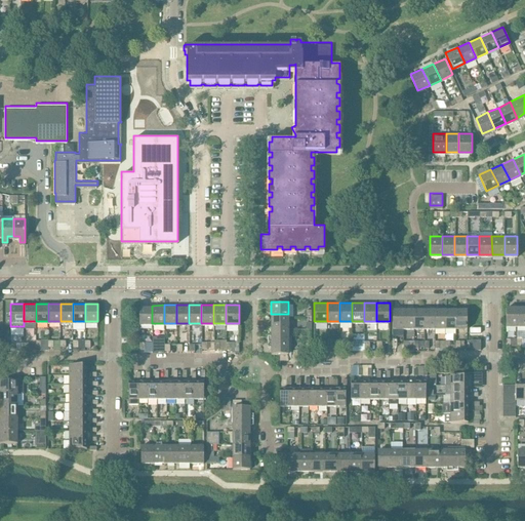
[(517,325),(517,305),(506,305),(506,325),(517,325)]
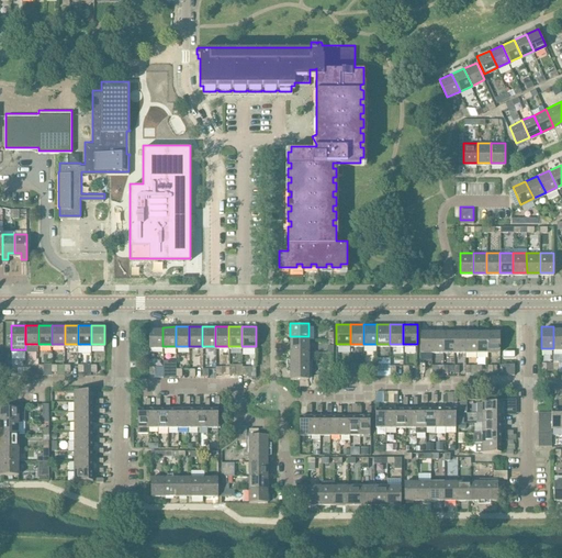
[(149,327),(149,346),(163,346),(163,327),(149,327)]
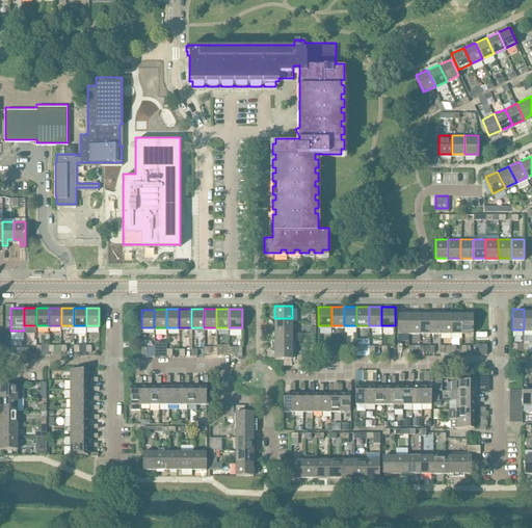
[(451,332),(451,311),(441,312),(441,332),(451,332)]
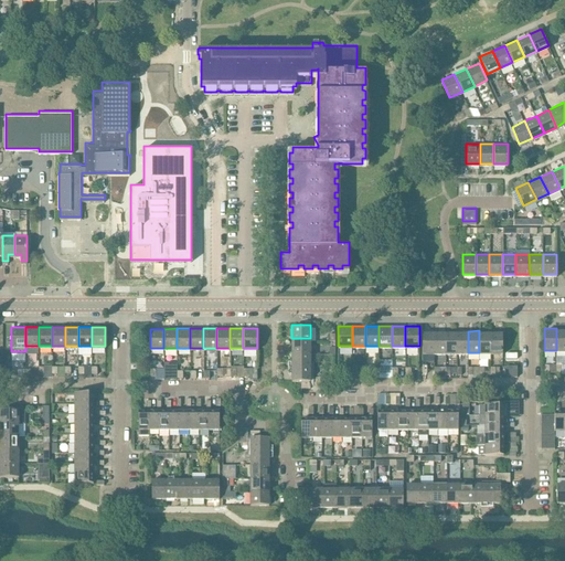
[(479,330),(479,352),(490,352),(490,330),(479,330)]
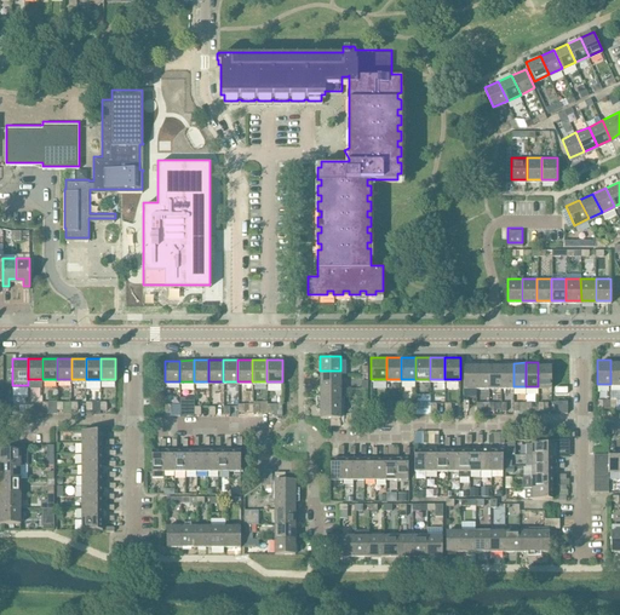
[(538,386),(551,386),(551,362),(538,362),(538,386)]
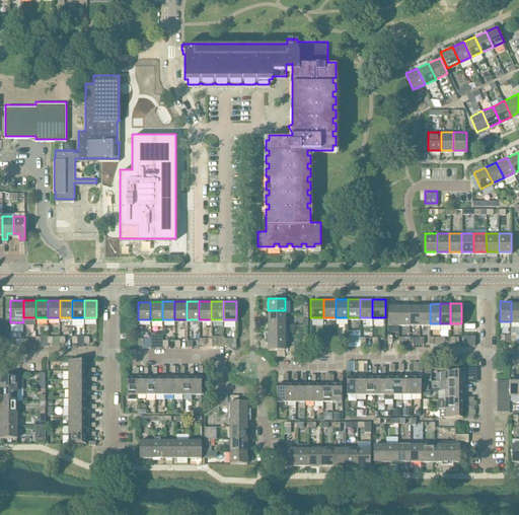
[(387,304),(387,323),(398,323),(398,304),(387,304)]
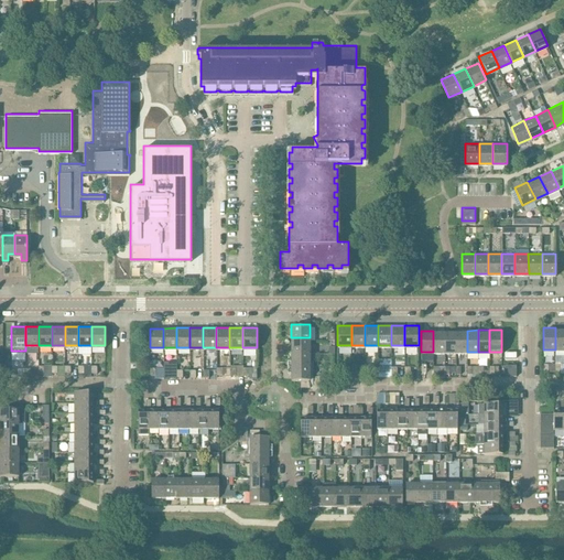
[(444,352),(444,331),(433,331),(433,352),(444,352)]
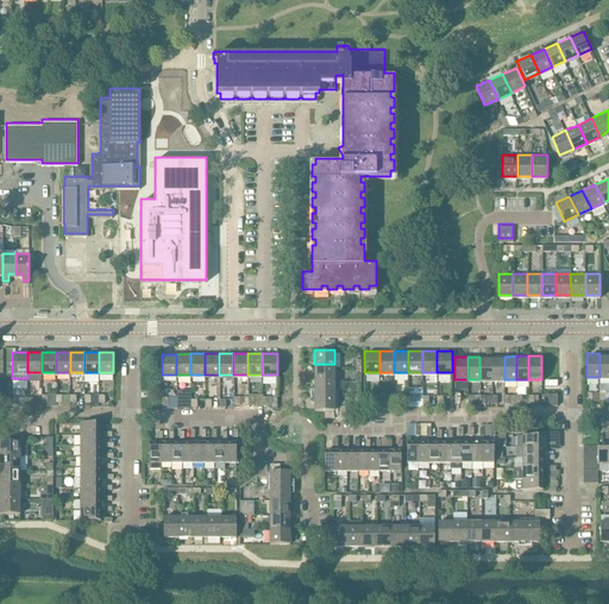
[(493,379),(493,357),(479,357),(479,379),(493,379)]
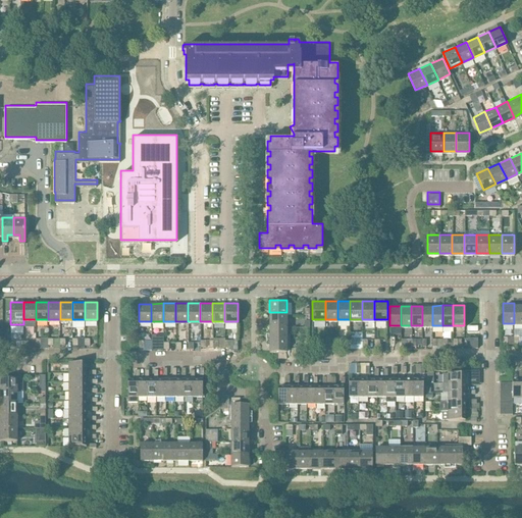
[(432,325),(432,306),(422,306),(422,325),(432,325)]
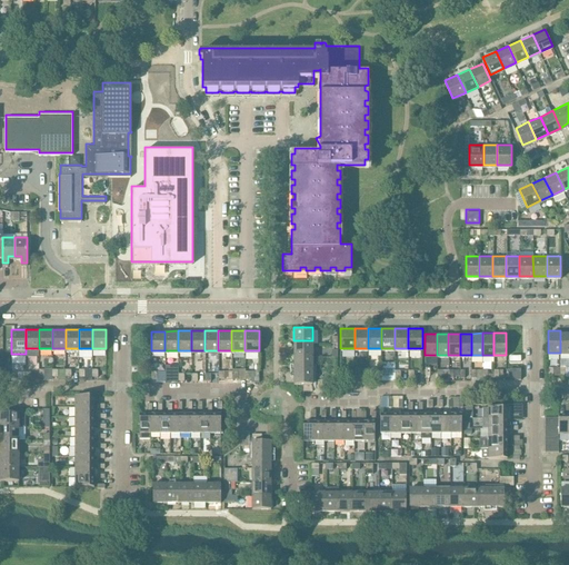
[(312,340),(293,340),(293,354),(312,354),(312,340)]
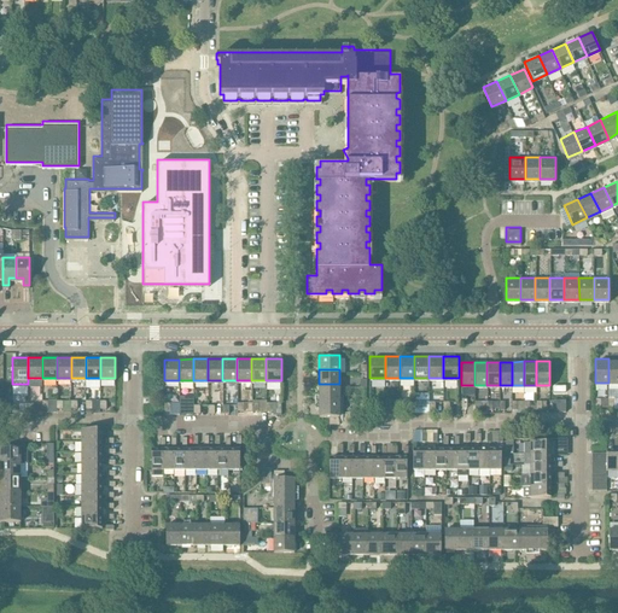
[(319,414),(328,414),(328,421),(339,421),(339,384),(319,384),(319,414)]
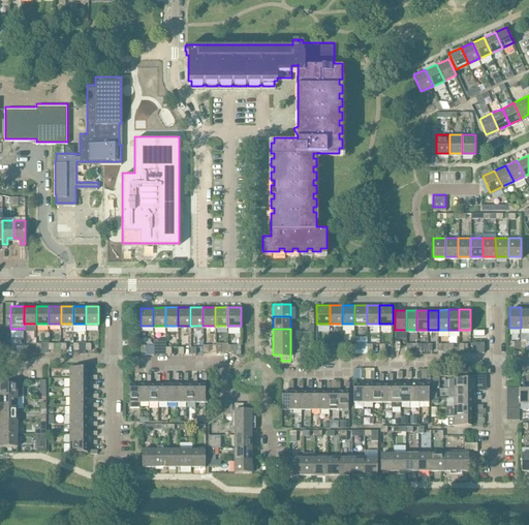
[(473,340),(473,350),(484,350),(484,339),(473,340)]
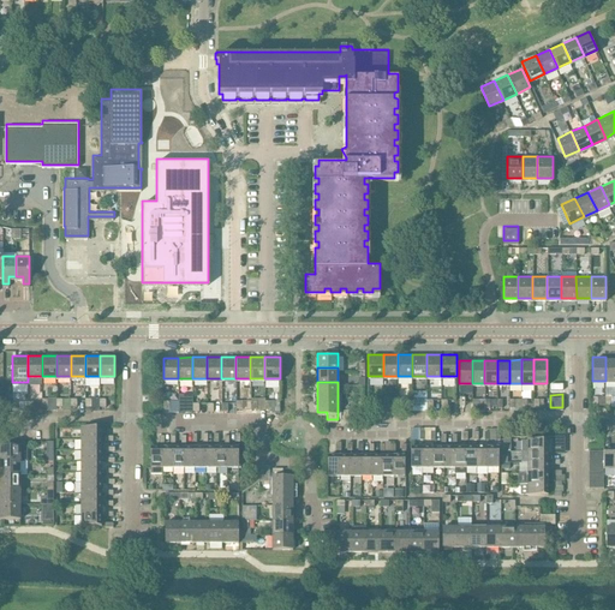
[(340,422),(351,422),(351,407),(340,407),(340,422)]
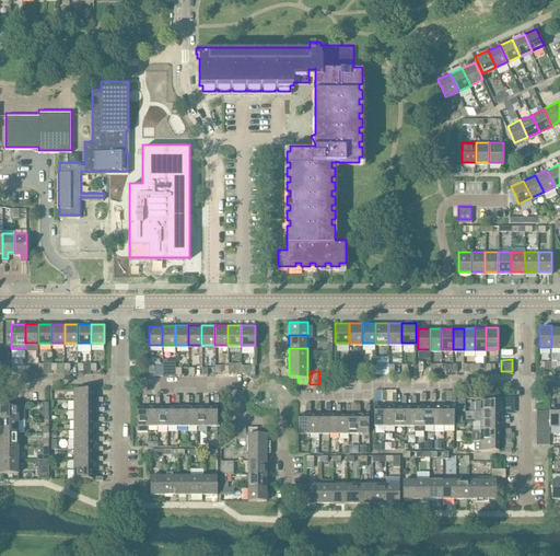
[(92,386),(73,386),(73,396),(92,396),(92,386)]
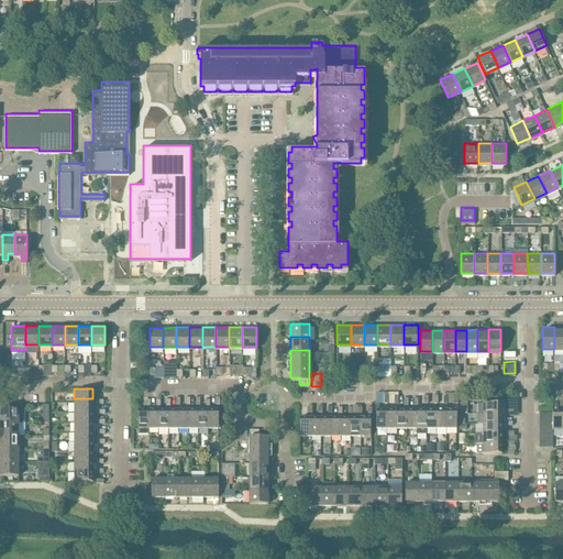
[(92,398),(74,398),(74,408),(92,408),(92,398)]
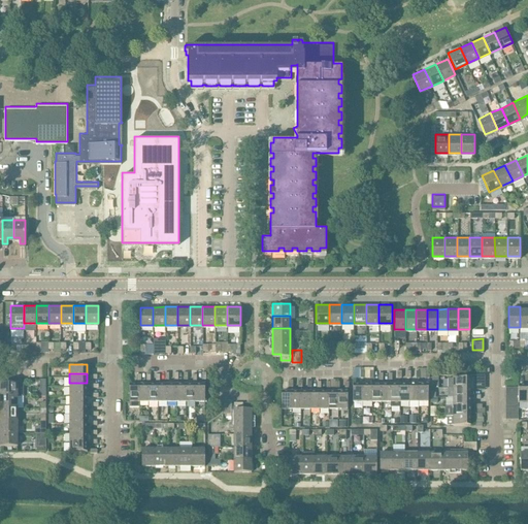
[(470,385),(470,374),(448,374),(448,385),(453,385),(470,385)]
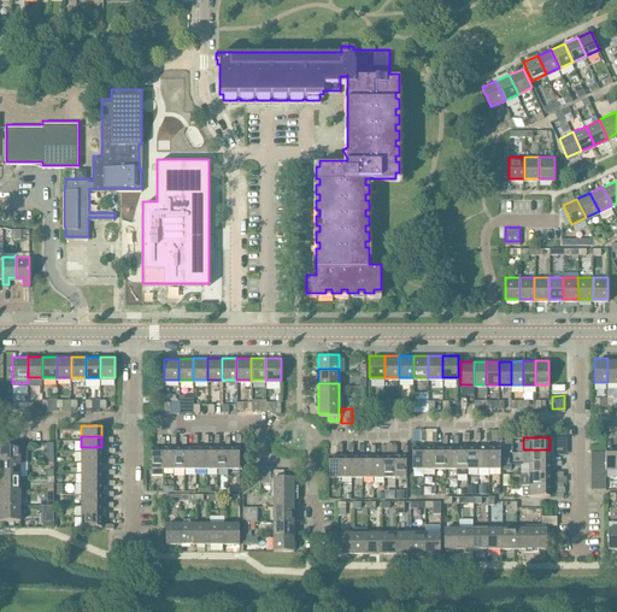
[(13,443),(0,443),(0,458),(21,459),(28,459),(28,445),(27,443),(24,443),(13,443)]
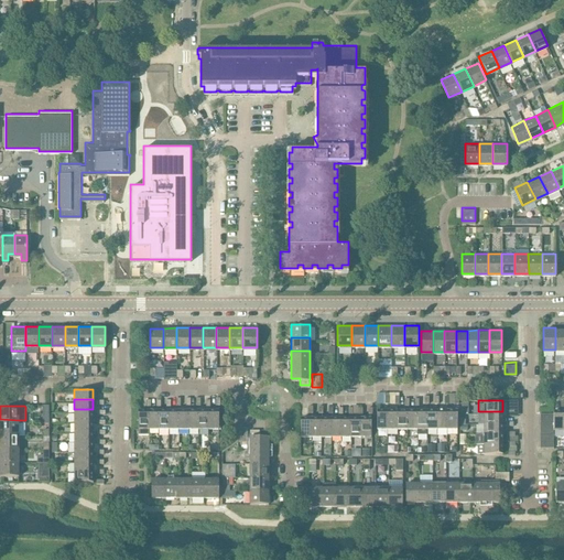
[(188,427),(188,415),(188,407),(179,408),(179,415),(179,427),(188,427)]
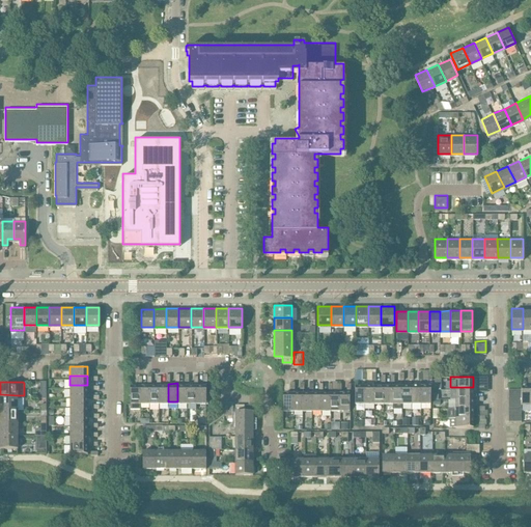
[(177,383),(177,390),(177,401),(187,401),(187,383),(177,383)]
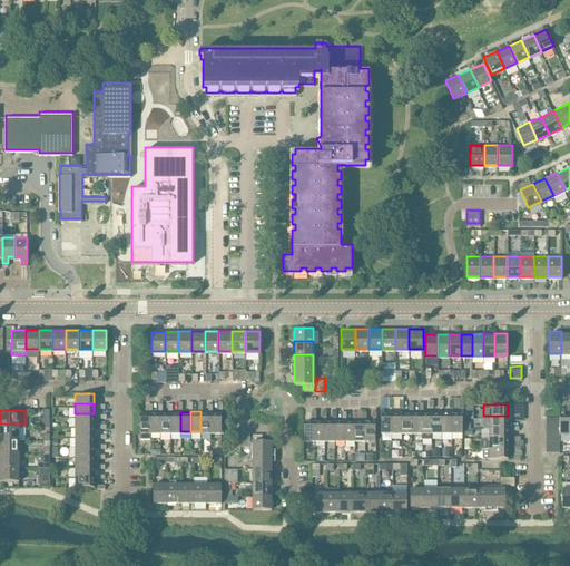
[(210,431),(210,419),(210,411),(200,411),(200,431),(210,431)]
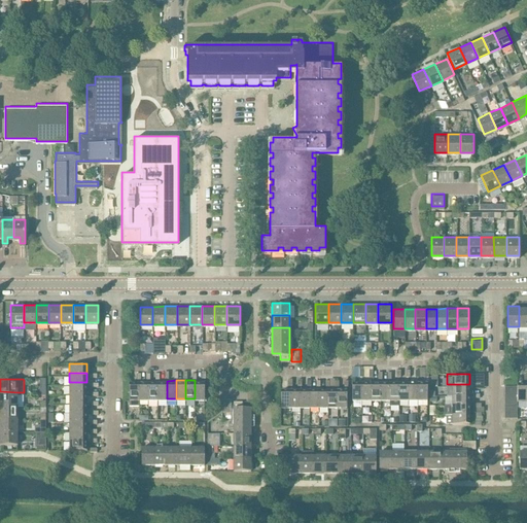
[(195,380),(195,387),(195,398),(204,398),(204,380),(195,380)]
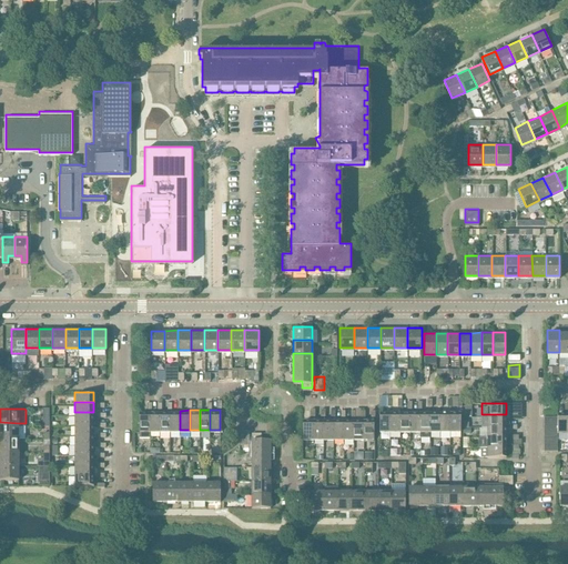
[(379,410),(379,430),(389,430),(389,410),(379,410)]
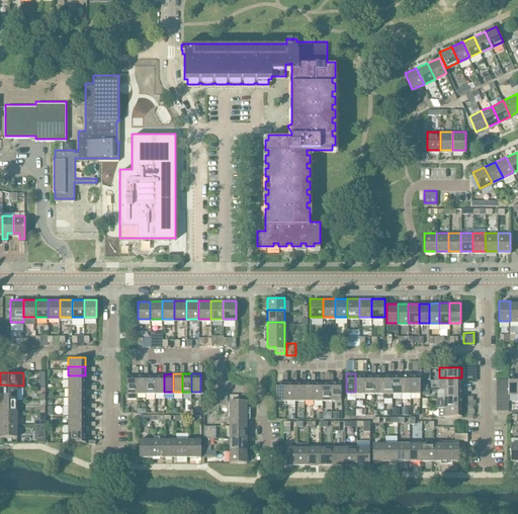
[(355,373),(355,392),(364,392),(364,373),(355,373)]
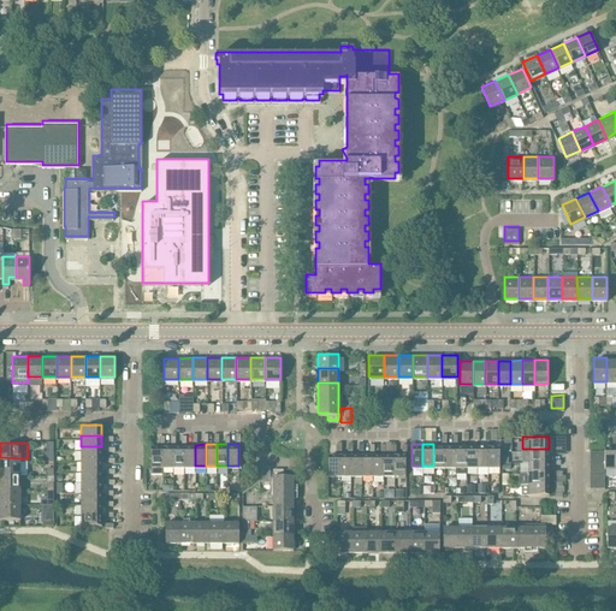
[(444,466),(444,452),(444,444),(433,444),(433,466),(444,466)]
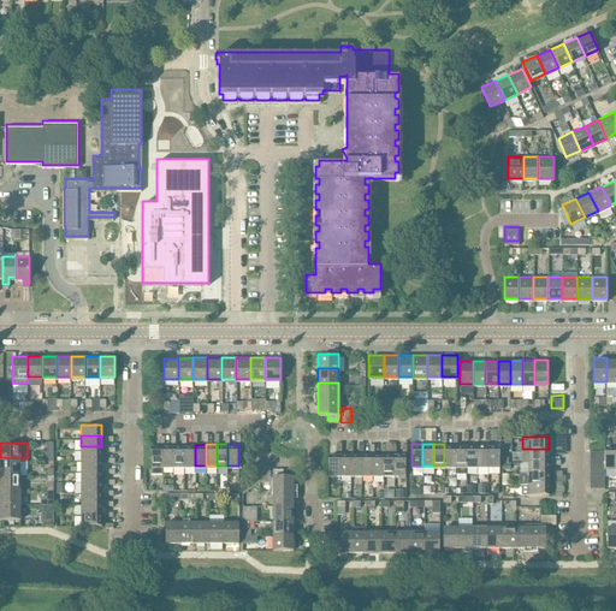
[(444,444),(444,452),(444,466),(455,466),(455,444),(444,444)]
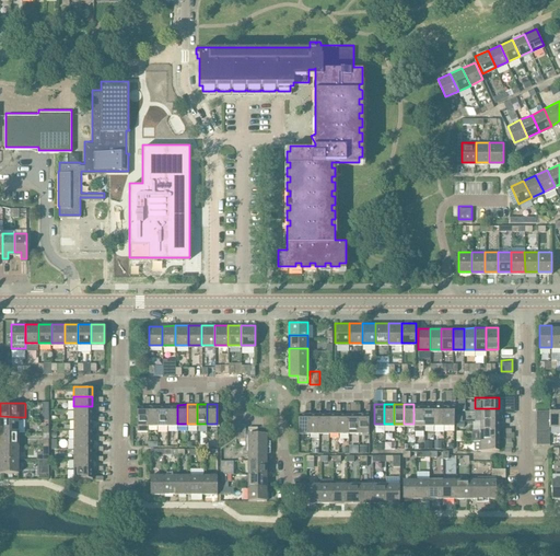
[(424,428),(424,424),(423,424),(423,404),(413,404),(413,424),(415,424),(415,429),(424,428)]
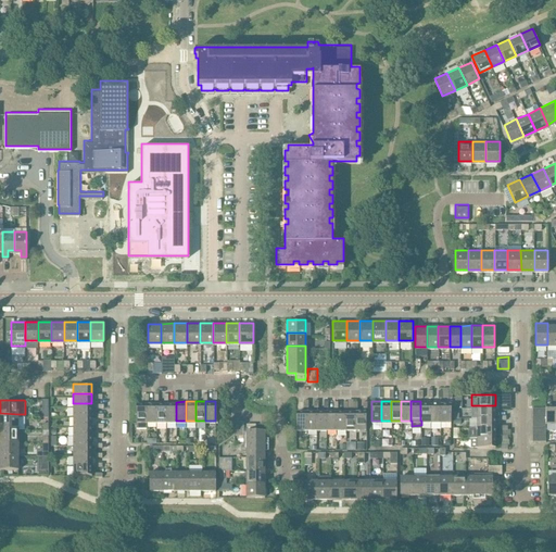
[(430,421),(430,409),(430,401),(420,401),(420,421),(421,421),(430,421)]
